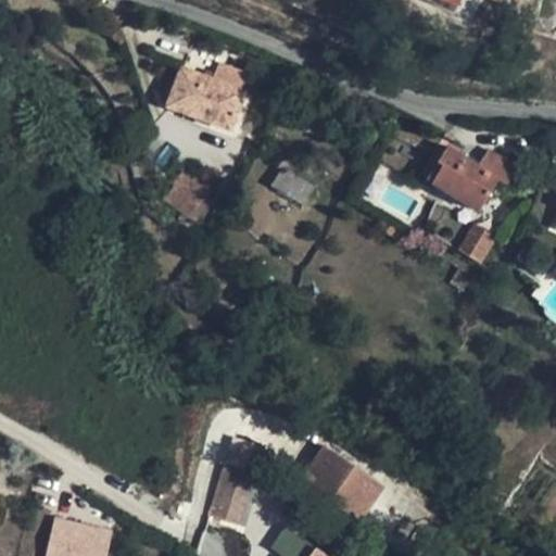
[(249,90),(184,64),(168,103),(234,128),(249,90)]
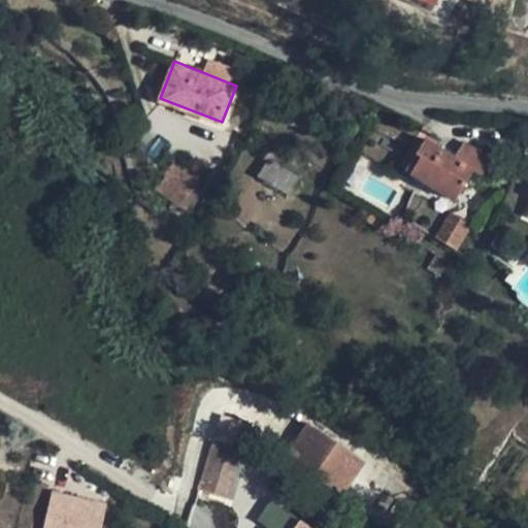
[(458,157),(428,139),(421,152),(419,156),(423,158),(414,175),(456,202),(476,172),(483,175),(493,159),(467,143),(458,157)]
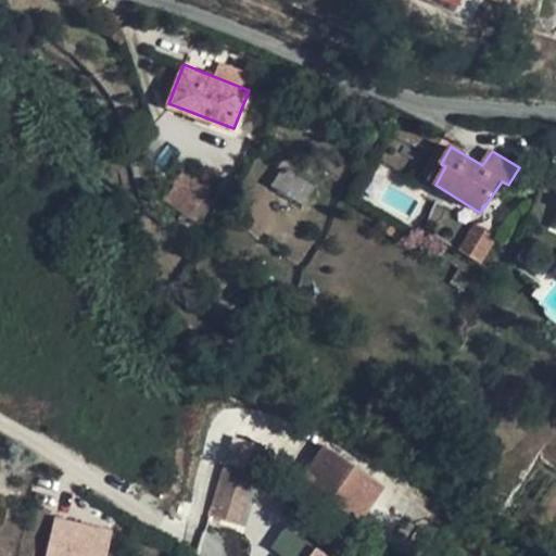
[(269,189),(305,204),(315,181),(279,165),(269,189)]
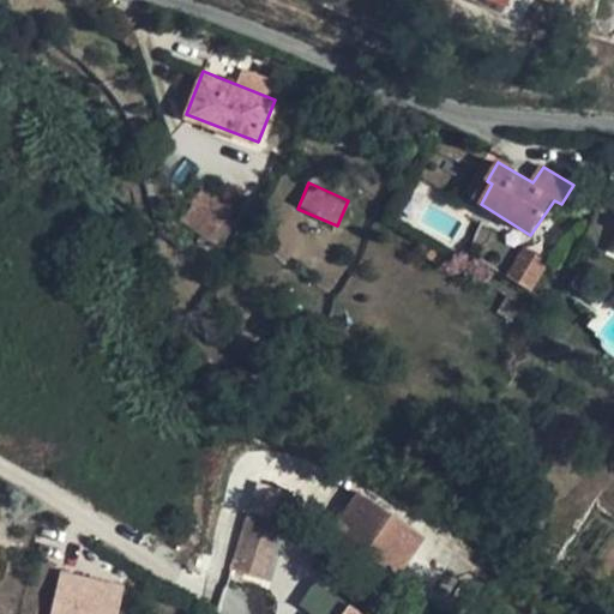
[(235,209),(205,187),(181,220),(212,240),(229,217),(235,209)]
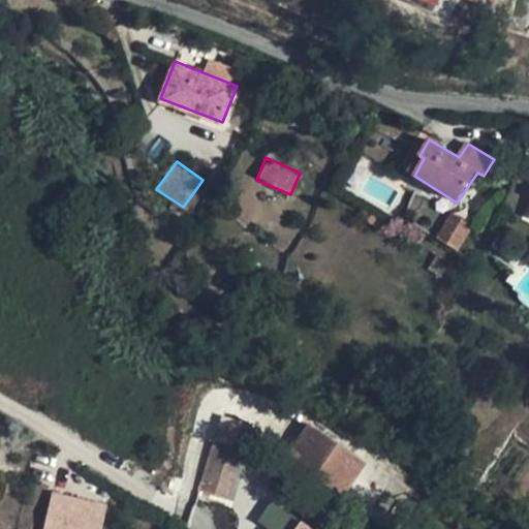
[(213,199),(197,187),(183,207),(198,218),(213,199)]
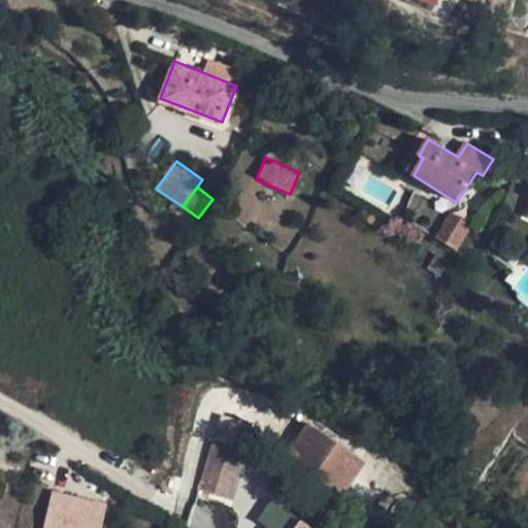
[(474,225),(454,211),(436,238),(457,252),(474,225)]
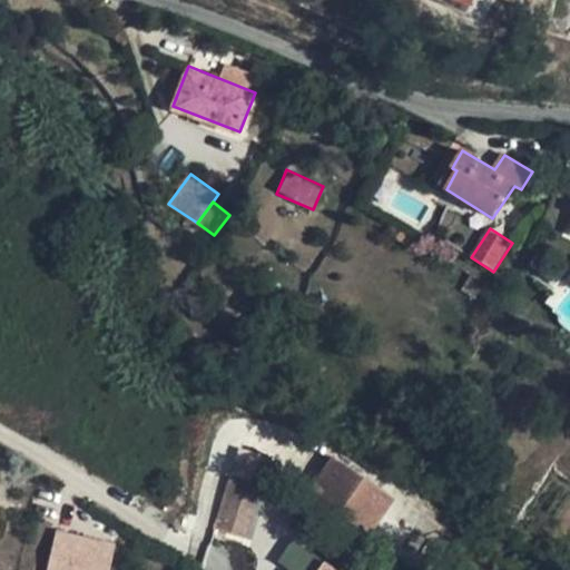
[(485,282),(473,275),(465,290),(478,296),(485,282)]
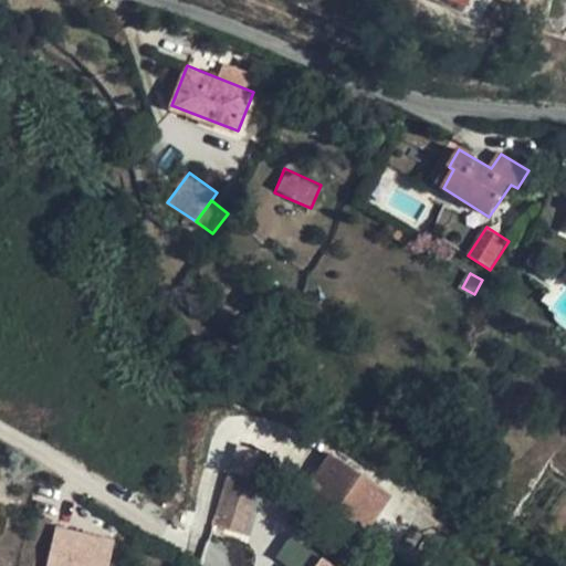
[(260,482),(230,473),(213,525),(243,533),(260,482)]
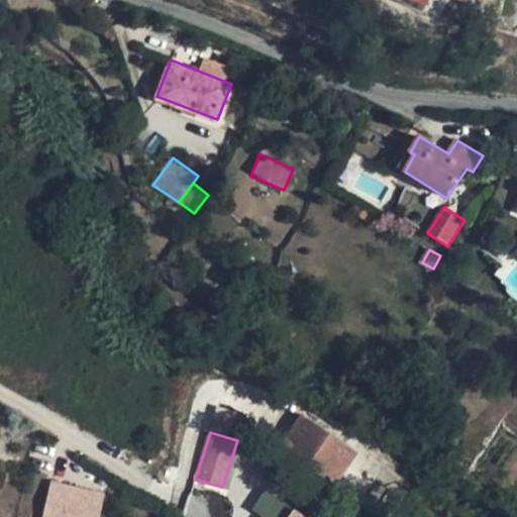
[(325,442),(302,476),(329,495),(352,462),(325,442)]
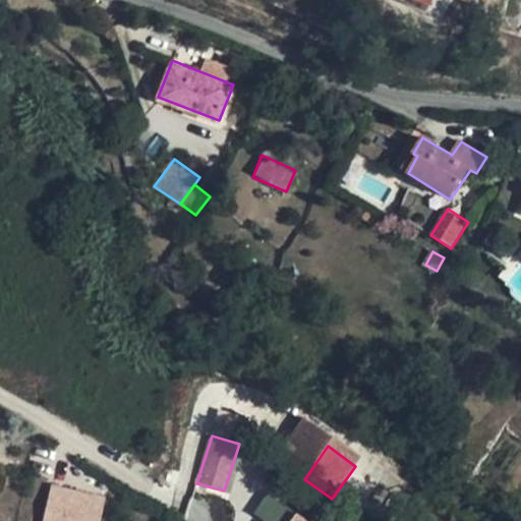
[(41,520),(100,520),(107,496),(52,481),(41,520)]
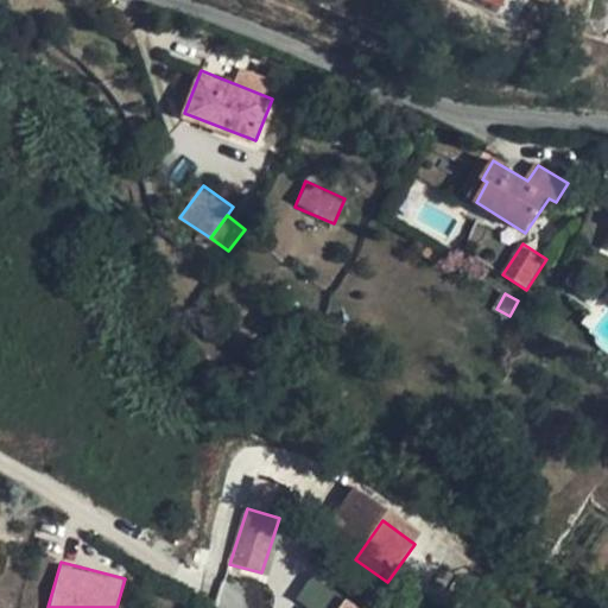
[(341,607),(346,602),(331,593),(320,607),(341,607)]
